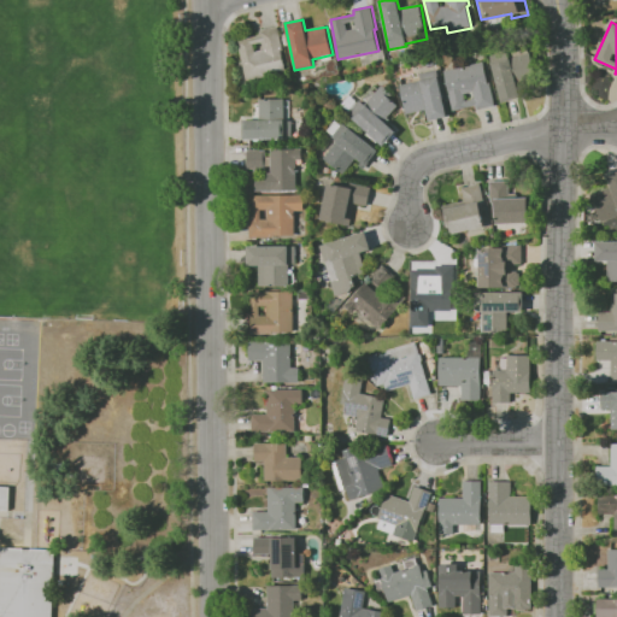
[(238,40),(260,36),(259,30),(280,27),(285,51),(283,51),(287,74),(263,78),(262,76),(246,80),(238,40)]
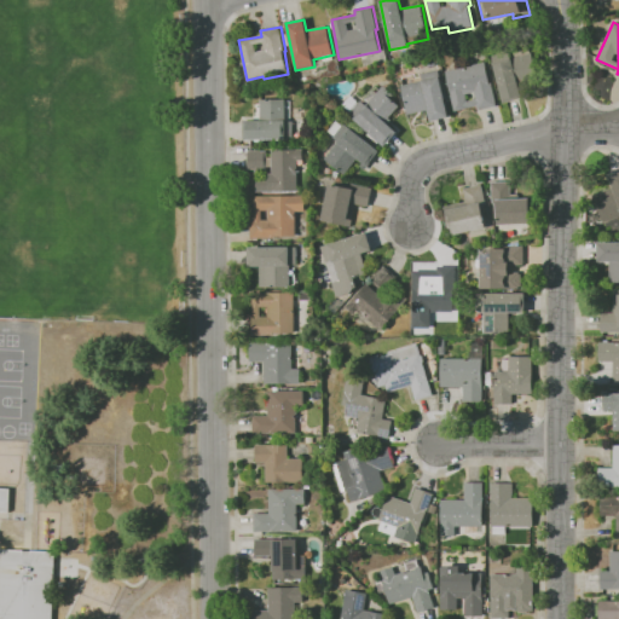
[(493,62),(532,52),(537,71),(519,75),(524,97),(503,102),(493,62)]
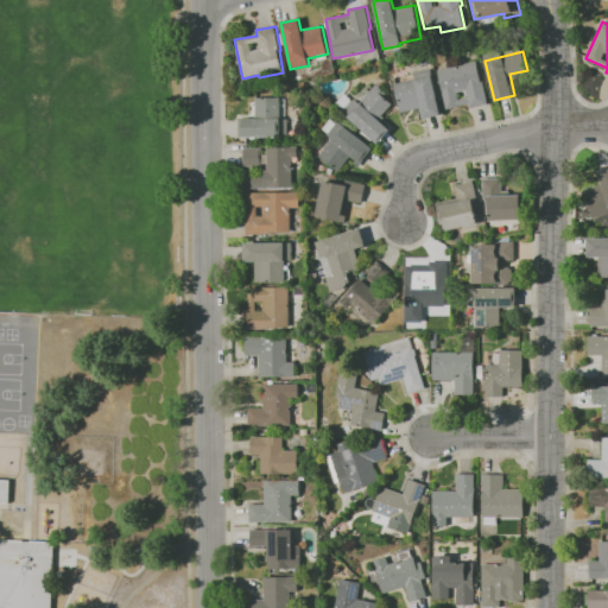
[(488,105),(470,108),(469,103),(448,108),(438,69),(477,59),(488,105)]
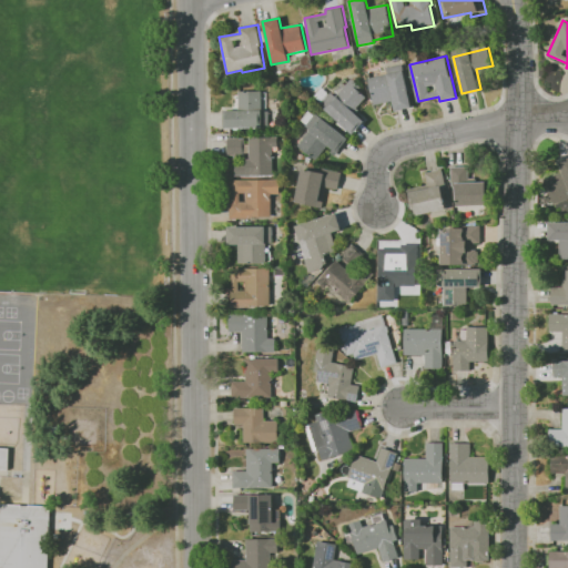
[(368,78),(403,70),(412,107),(395,111),(393,100),(374,104),(368,78)]
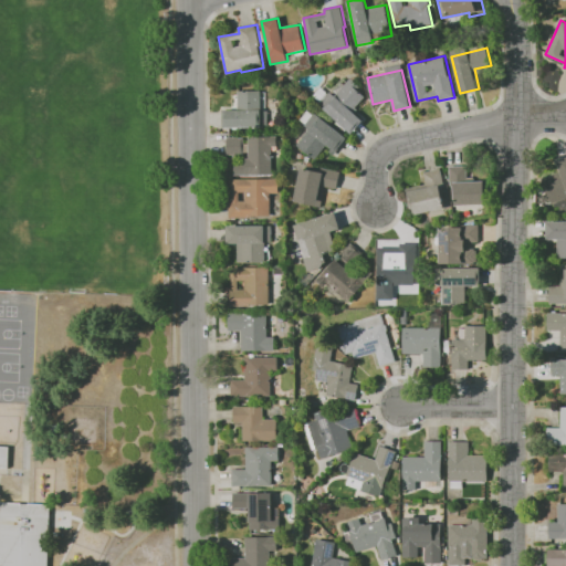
[(353,134),(320,104),(331,92),(332,93),(342,82),(345,84),(352,77),(363,87),(360,91),(366,96),(353,111),(365,122),(353,134)]
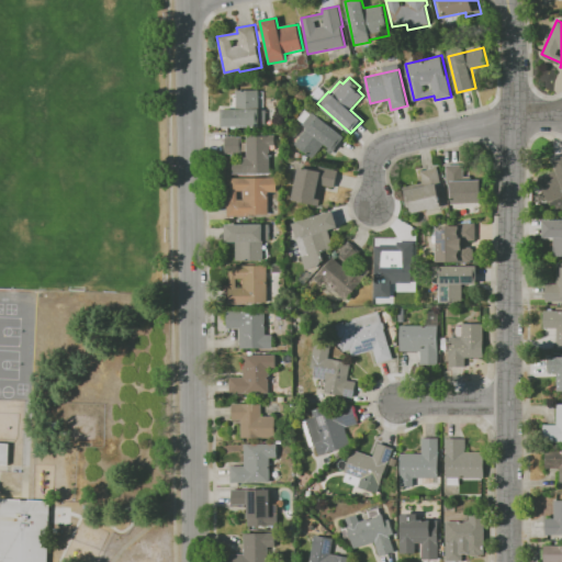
[(222,109),(236,109),(236,90),(260,90),(260,109),(267,109),(267,126),(222,126),(222,109)]
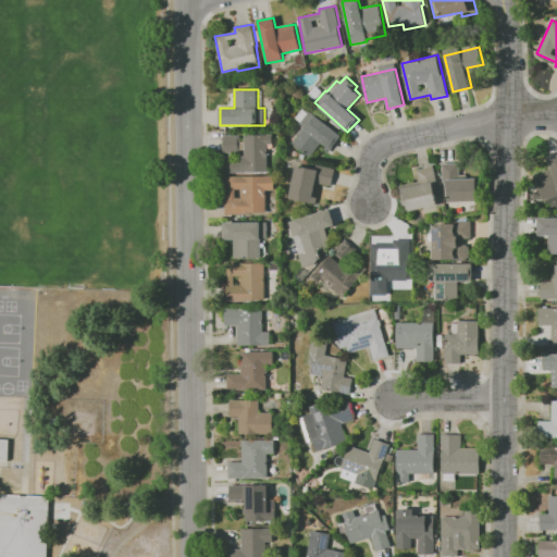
[(295,118),(302,108),(308,113),(300,122),(295,118)]
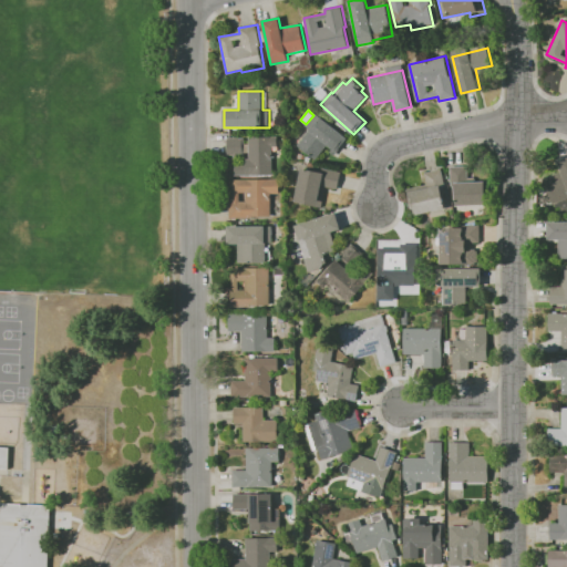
[(348,138),(337,152),(328,145),(317,160),(297,144),(309,130),(306,126),(316,113),(348,138)]
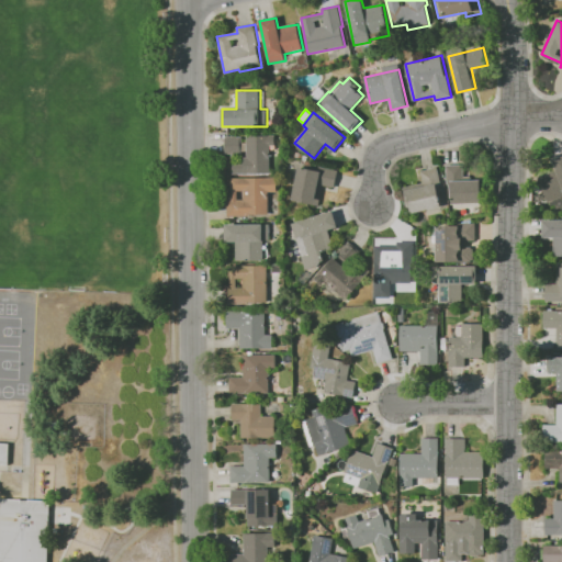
[(242,136),(224,135),(224,153),(240,154),(242,136)]
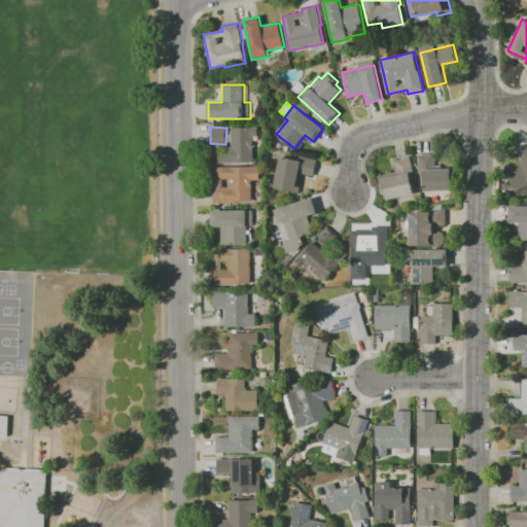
[(231,127),(257,127),(257,136),(253,136),(253,162),(217,162),(217,151),(229,151),(229,146),(231,146),(231,127)]
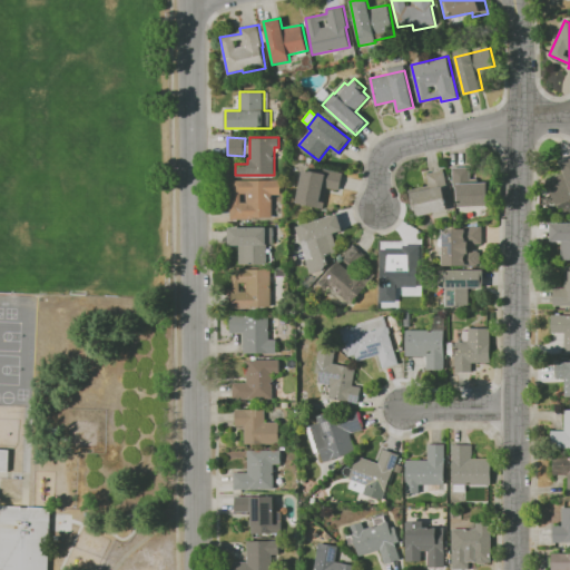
[(569,159),(569,210),(558,215),(550,192),(551,190),(547,177),(564,172),(561,163),(569,159)]
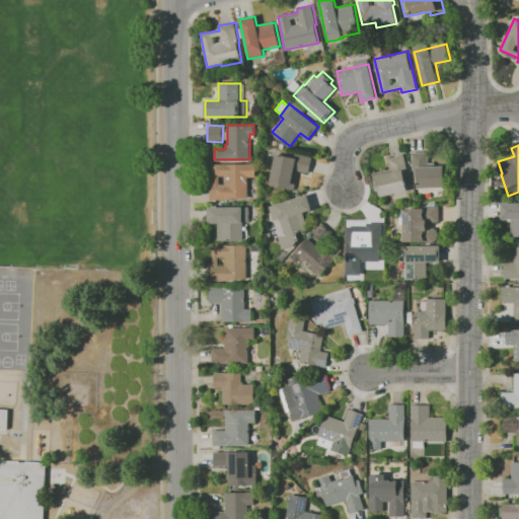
[(294,191),(270,184),(277,151),(294,155),(295,153),(312,157),(309,173),(298,170),(294,191)]
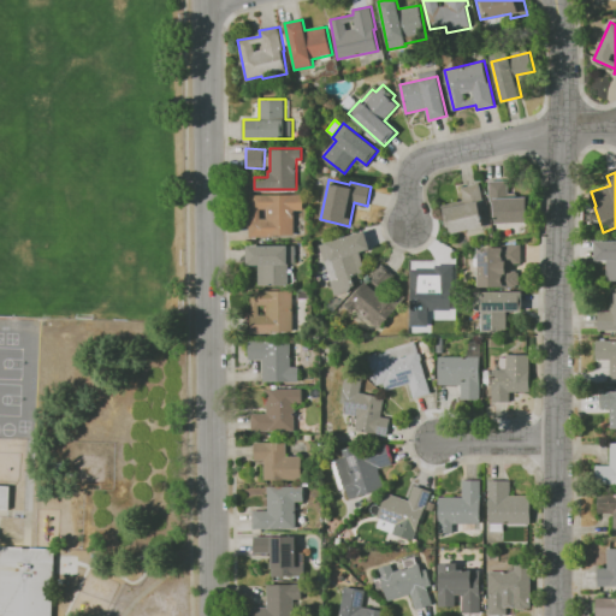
[(489,181),(509,181),(509,193),(516,193),(516,197),(532,197),(532,221),(514,223),(493,224),(493,201),(490,202),(489,181)]
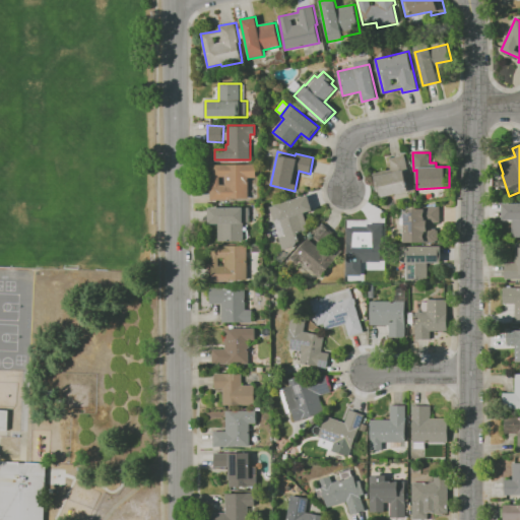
[(376,173),(391,170),(388,158),(405,154),(408,171),(406,172),(409,185),(407,186),(408,191),(382,197),(376,173)]
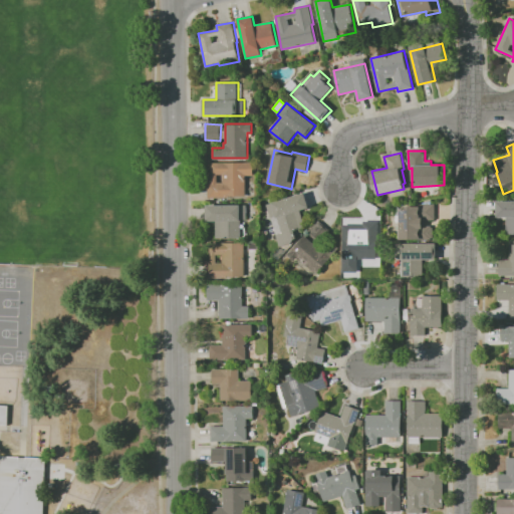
[(212,163),(253,163),(253,175),(245,175),(245,196),(233,196),(233,198),(208,198),(208,183),(212,183),(212,163)]
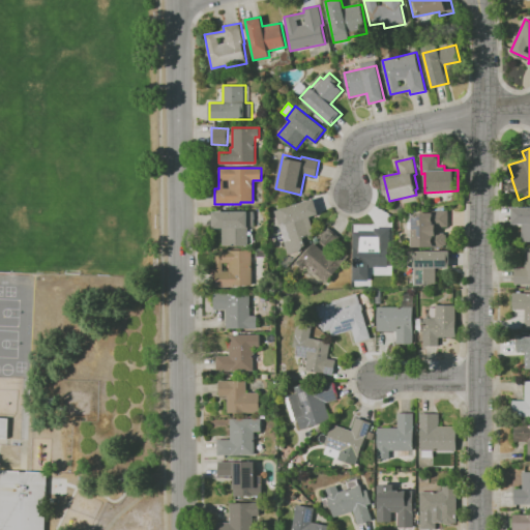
[(275,211),(316,199),(320,213),(310,216),(315,234),(303,238),(305,245),(300,251),(288,254),(275,211)]
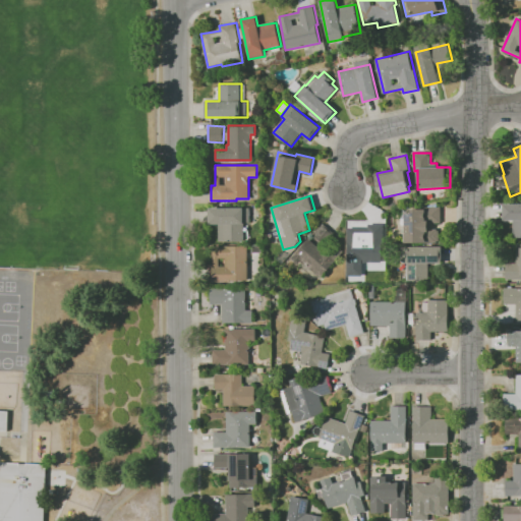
[(520,238),(513,238),(513,219),(504,219),(504,204),(520,204),(520,238)]
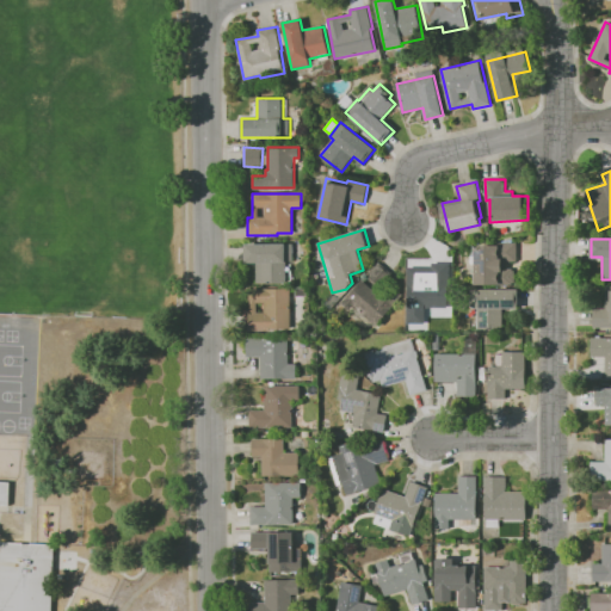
[(474,284),(474,247),(480,248),(480,245),(494,245),(494,242),(517,242),(517,260),(506,260),(506,269),(513,269),(513,271),(514,271),(514,282),(512,282),(512,285),(474,284)]
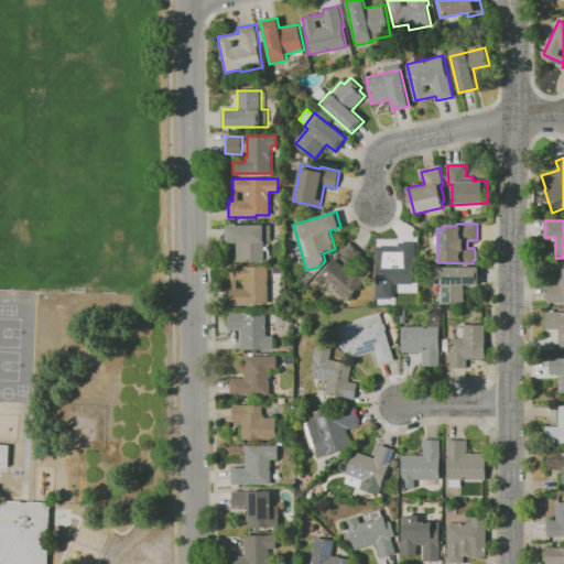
[(226,225),(270,225),(270,241),(264,241),(264,262),(237,262),(237,241),(226,241),(226,225)]
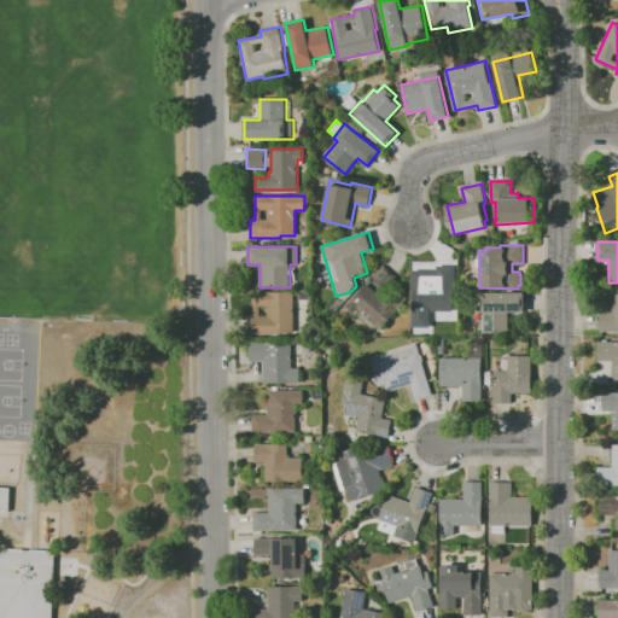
[(412,270),(437,270),(437,267),(458,267),(458,305),(431,305),(431,327),(412,327),(412,270)]
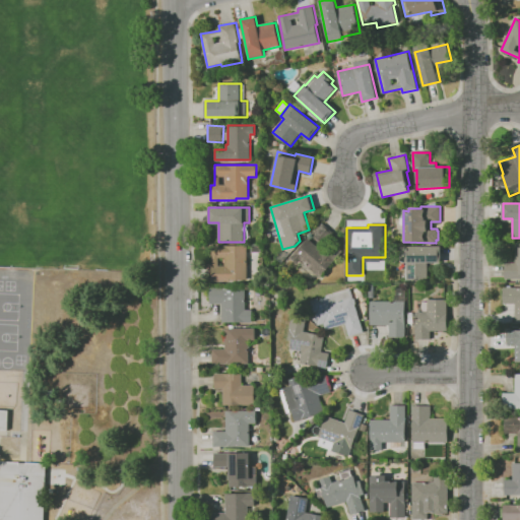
[(287,257),(307,237),(321,249),(327,242),(340,254),(320,276),(301,260),(297,265),(287,257)]
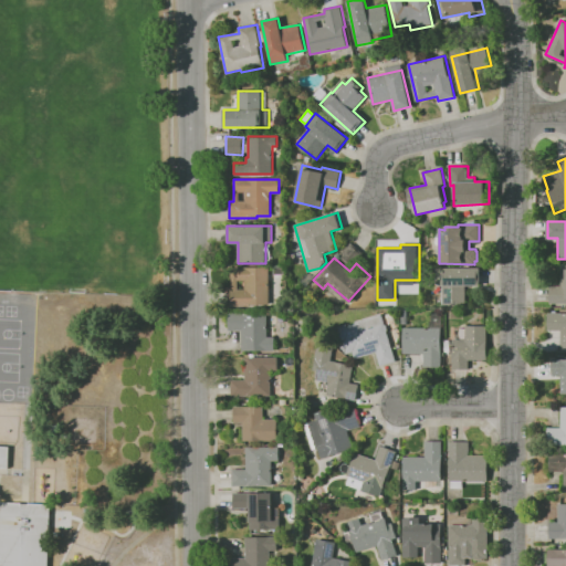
[(565,304),(551,304),(551,285),(561,286),(561,263),(565,263),(565,304)]
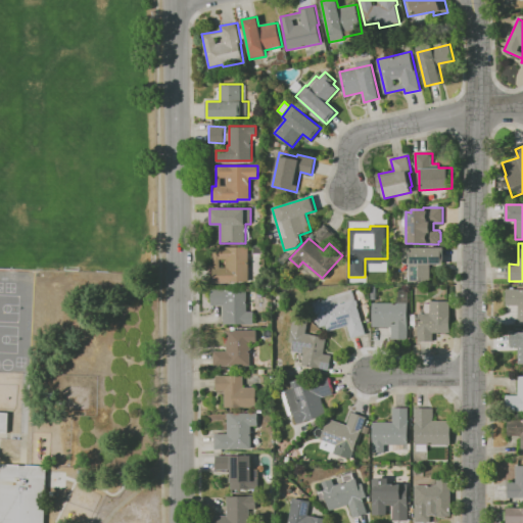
[(215,247),(249,247),(249,281),(238,281),(238,283),(210,283),(210,268),(215,268),(215,247)]
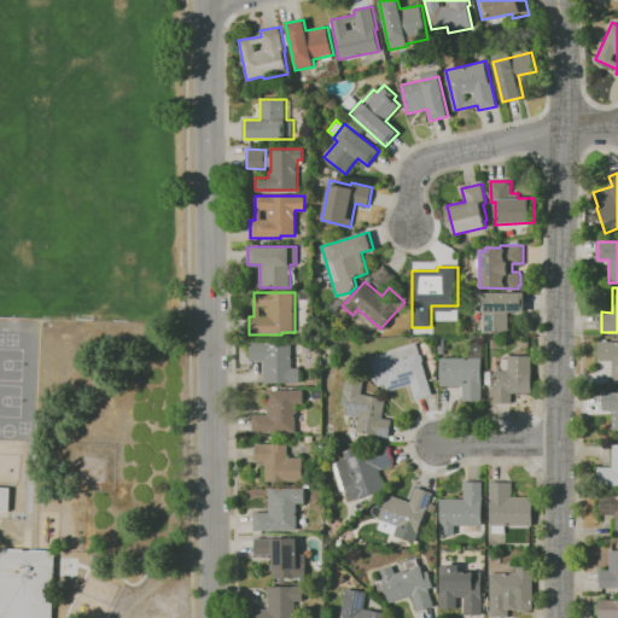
[(476,292),(525,293),(525,313),(509,312),(509,333),(476,332),(476,292)]
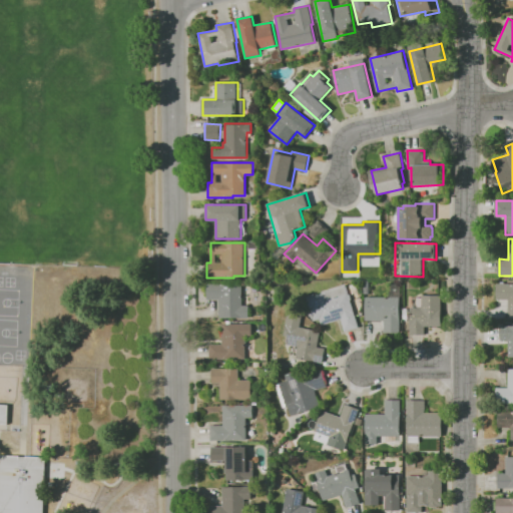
[(206,282),(248,282),(248,295),(242,295),(242,306),(248,306),(248,318),(218,318),(218,299),(206,299),(206,282)]
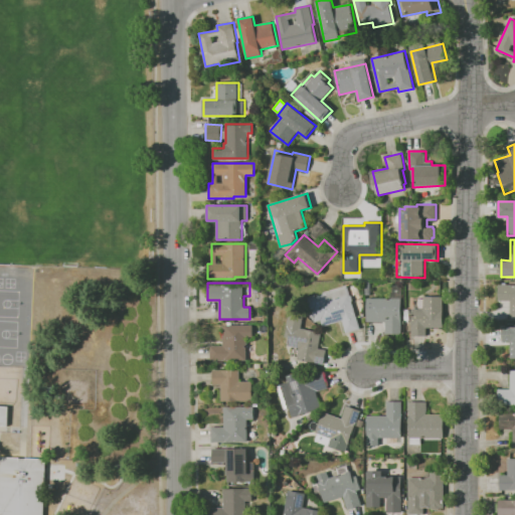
[(351,287),(357,284),(360,293),(354,295),(351,287)]
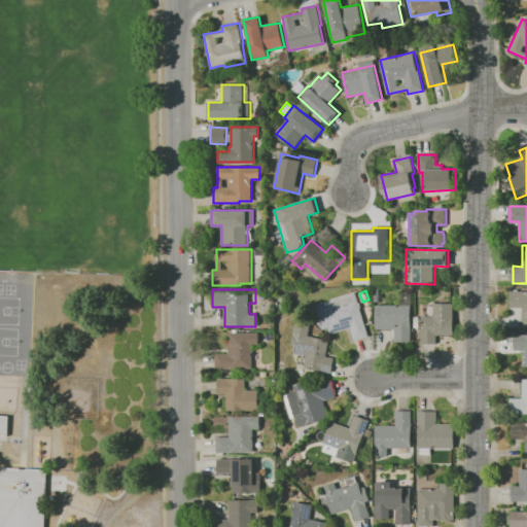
[(508,290),(526,290),(526,327),(521,327),(522,309),(508,308),(508,290)]
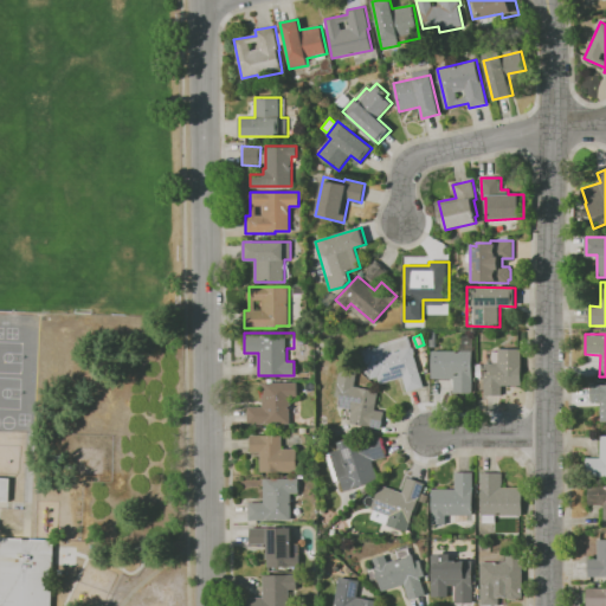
[(362,350),(410,335),(420,368),(418,368),(424,386),(407,392),(403,376),(379,384),(378,378),(372,379),(362,350)]
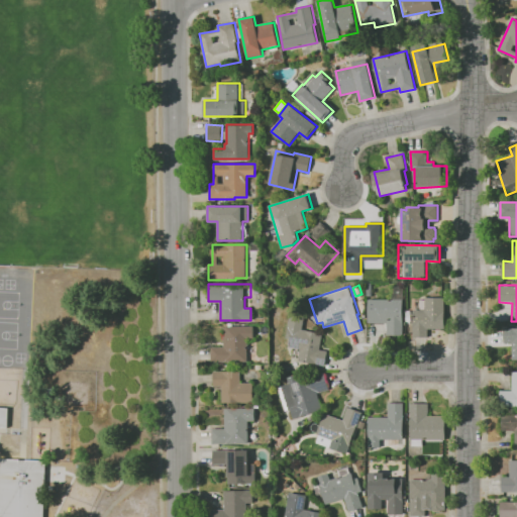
[(414,310),(424,310),(425,298),(445,298),(445,329),(428,328),(428,337),(413,337),(414,310)]
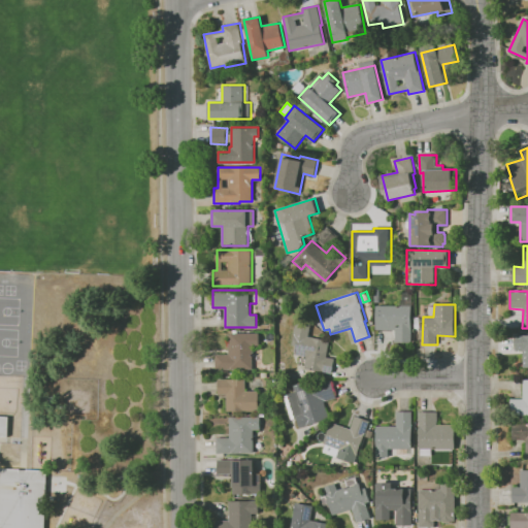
[(375,305),(413,306),(413,341),(395,340),(395,330),(375,329),(375,305)]
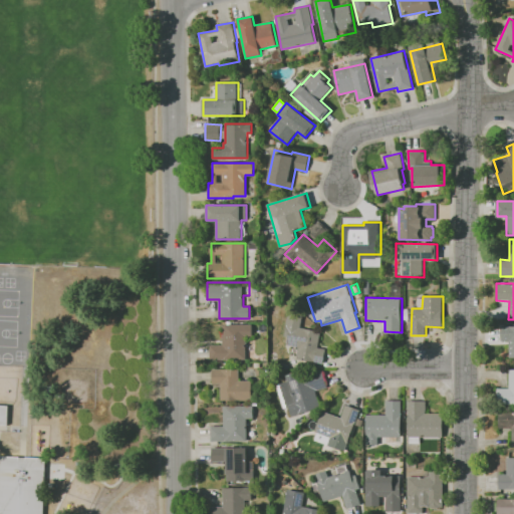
[(222,324),(252,324),(252,336),(247,336),(247,359),(209,359),(209,344),(222,344),(222,324)]
